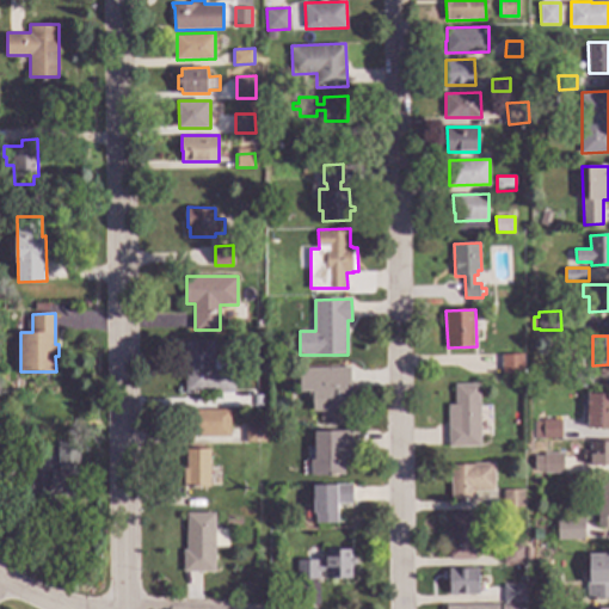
[(215,360),(229,360),(229,369),(234,369),(235,392),(185,393),(184,342),(214,340),(215,360)]
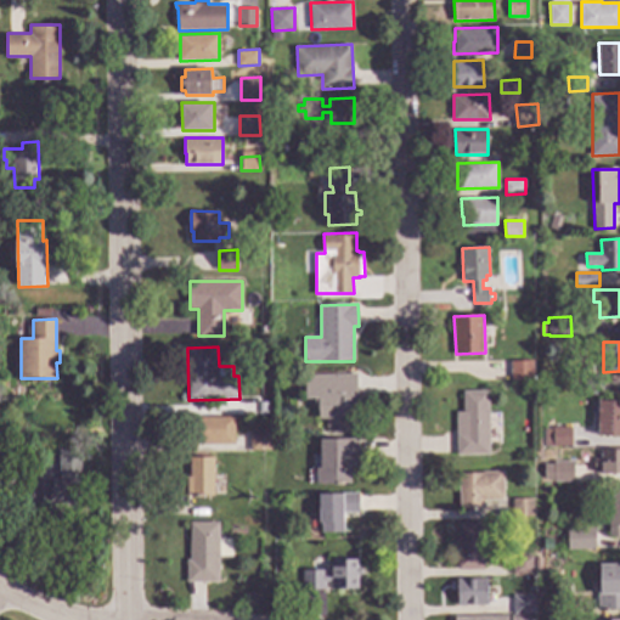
[(535,378),(512,379),(512,361),(534,360),(535,378)]
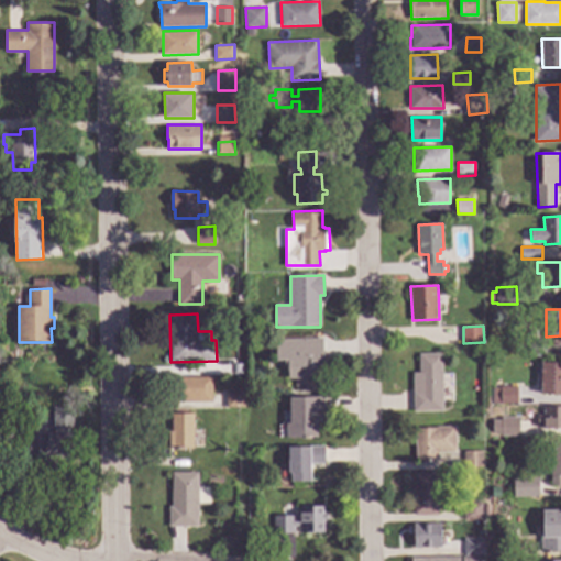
[(323,378),(320,378),(320,391),(297,391),(297,378),(288,378),(288,366),(286,366),(286,360),(277,360),(276,339),(322,338),(323,378)]
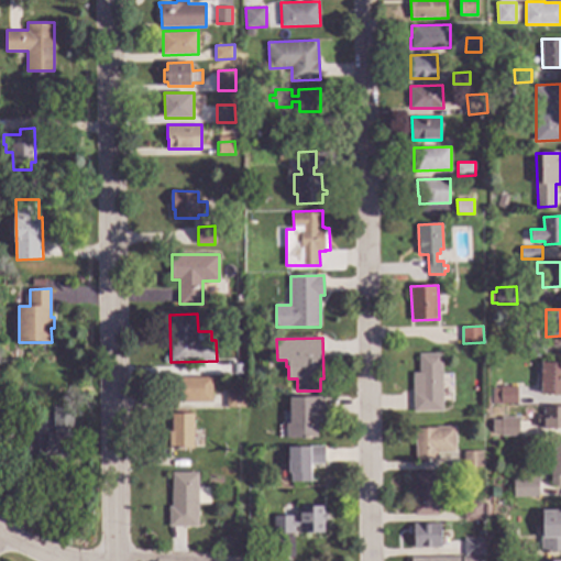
[(444,410),(414,411),(414,372),(420,372),(420,353),(443,353),(444,410)]
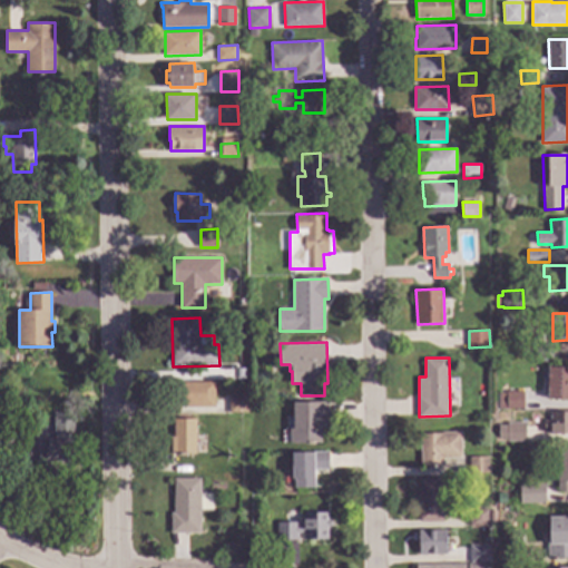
[(567,398),(548,398),(548,392),(546,392),(546,372),(548,372),(548,366),(567,366),(567,398)]
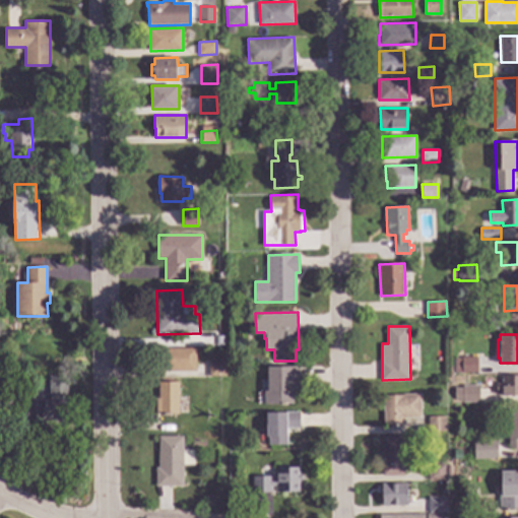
[(197,371),(158,371),(158,364),(158,347),(196,347),(197,371)]
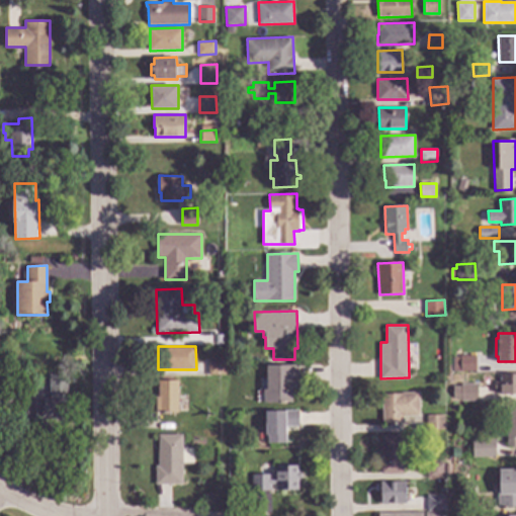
[(476,355),(477,371),(460,371),(460,355),(476,355)]
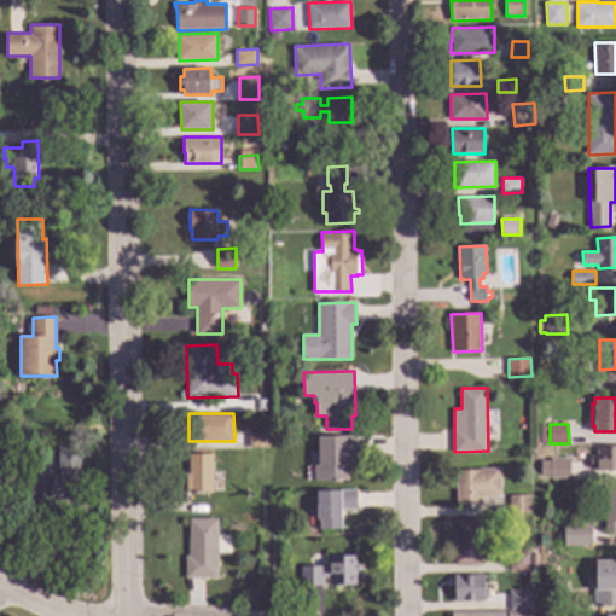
[(358,464),(349,464),(349,480),(315,481),(315,463),(319,463),(318,436),(356,435),(358,464)]
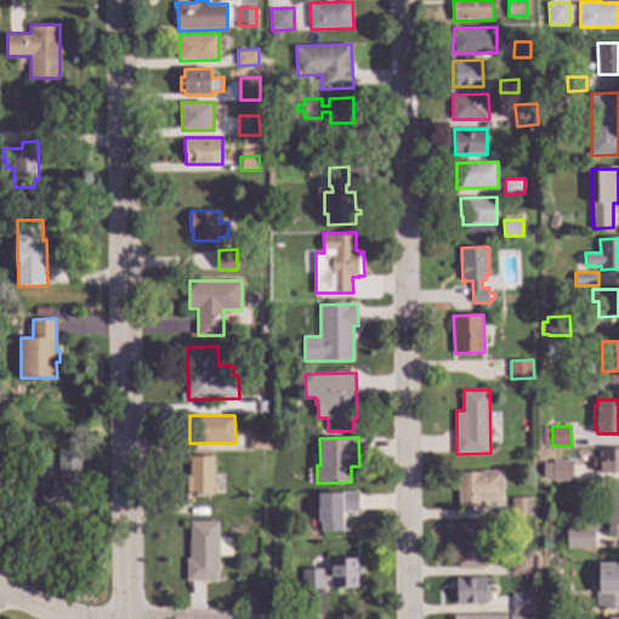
[(80,472),(74,472),(74,481),(80,481),(80,503),(54,503),(54,504),(43,504),(43,484),(52,484),(52,478),(61,478),(61,448),(80,448),(80,472)]
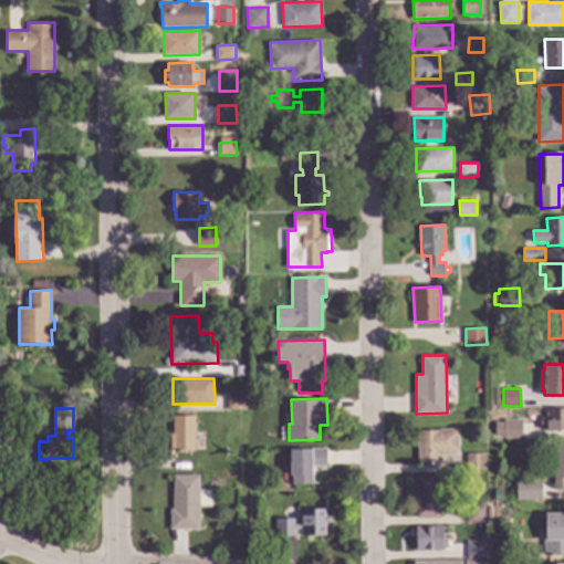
[(563,430),(547,431),(546,409),(563,408),(563,430)]
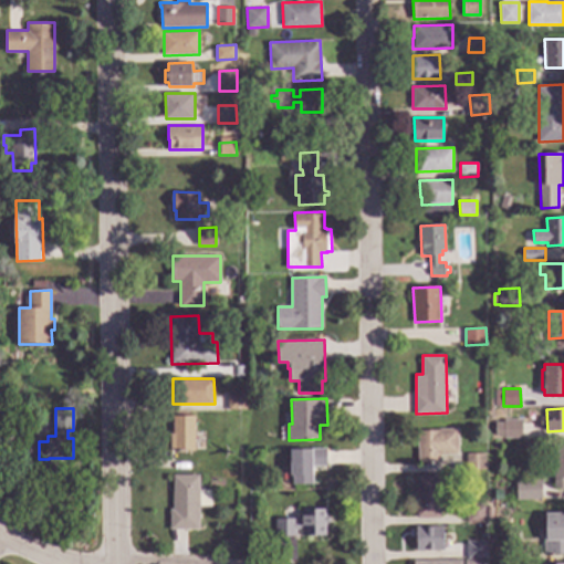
[(196,450),(171,450),(171,434),(174,434),(174,416),(195,416),(196,450)]
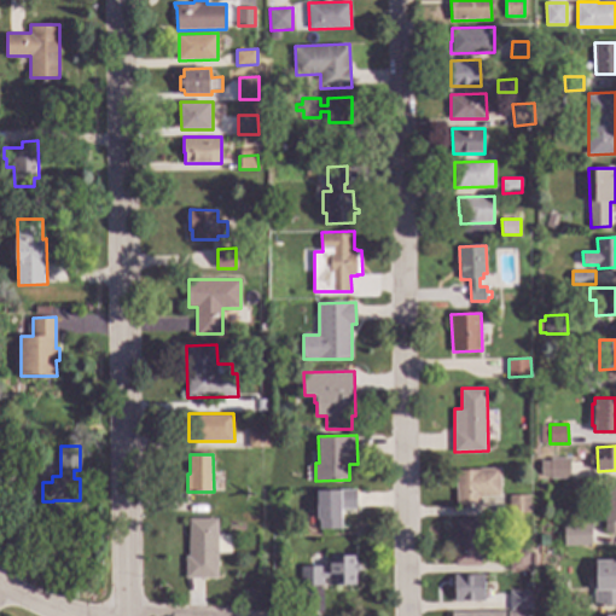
[(570,477),(550,477),(550,475),(540,474),(541,459),(551,460),(551,457),(570,457),(570,477)]
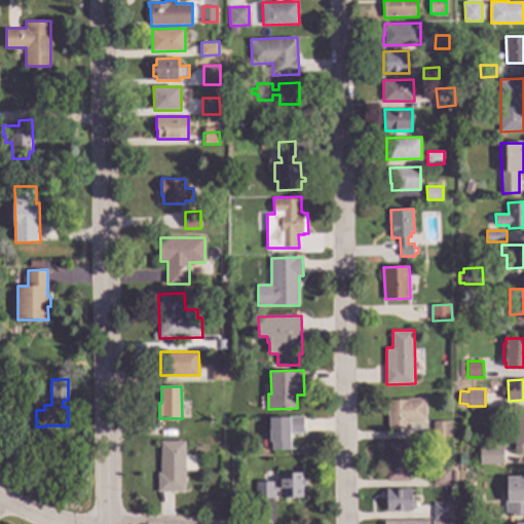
[(13,403),(9,409),(4,405),(8,399),(13,403)]
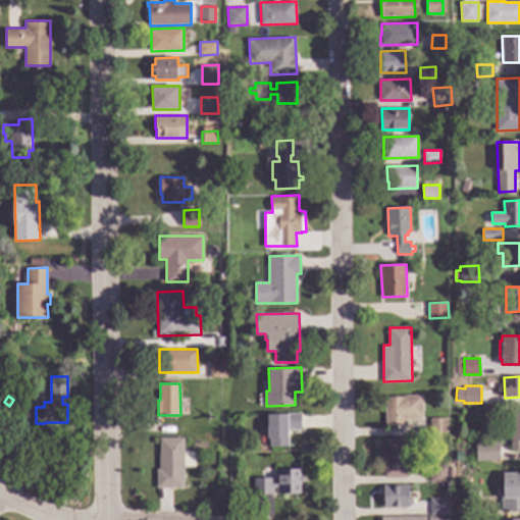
[(422,419),(407,419),(407,425),(386,425),(385,397),(422,396),(422,419)]
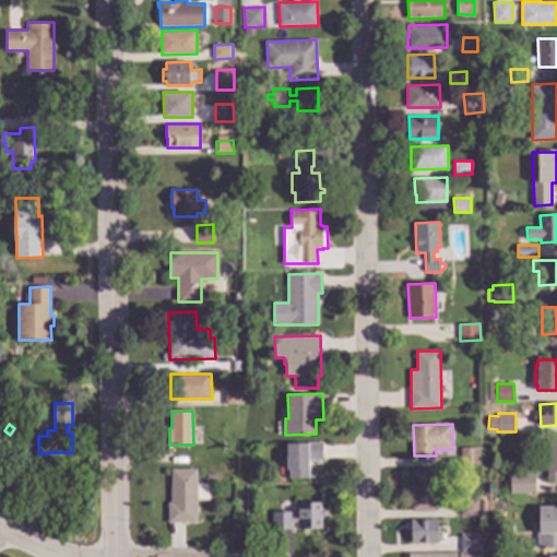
[(556,483),(547,483),(547,439),(556,439),(556,483)]
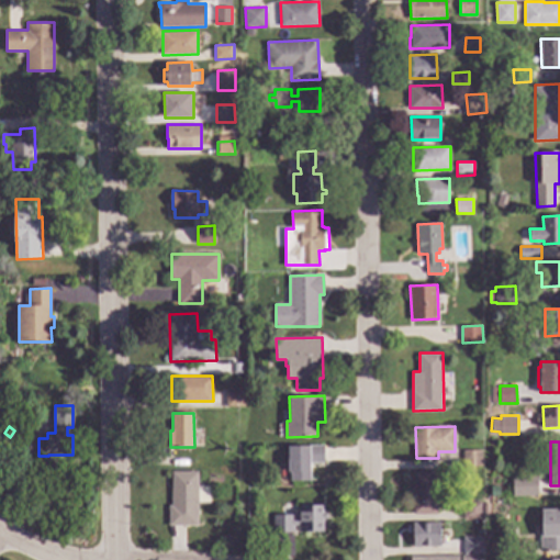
[(325,462),(311,462),(312,480),(292,481),(292,472),(290,472),(289,447),(324,445),(325,462)]
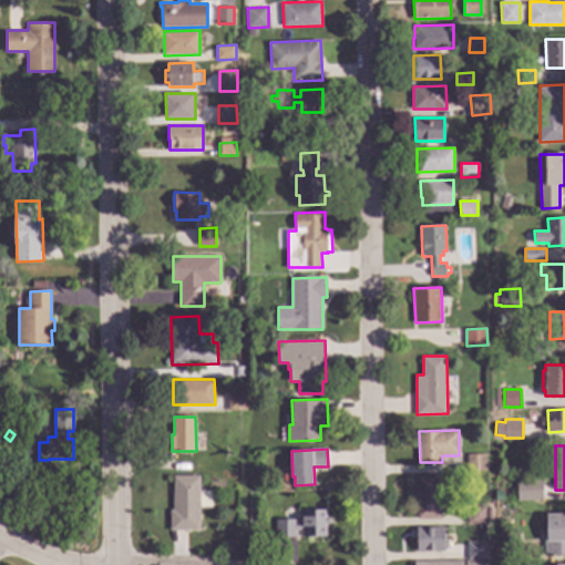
[(485,470),(468,470),(468,454),(485,454),(485,470)]
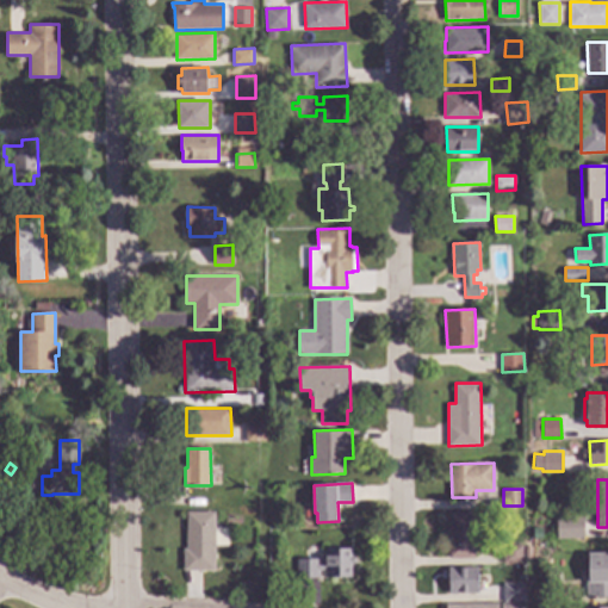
[(216,570),(184,571),(184,548),(187,548),(187,512),(215,512),(216,570)]
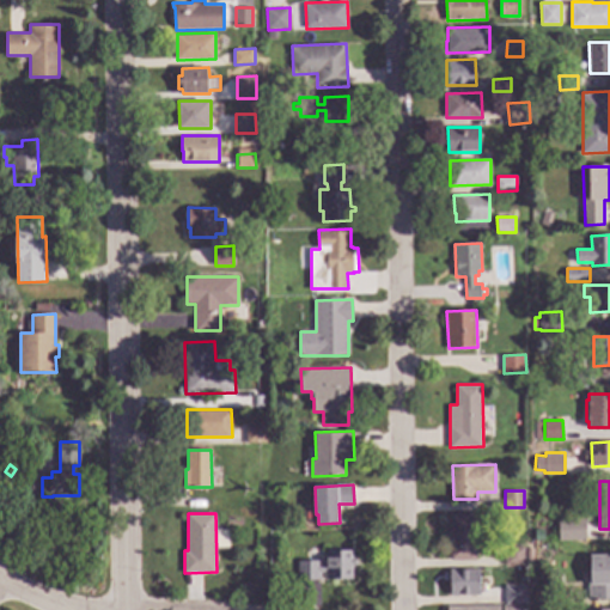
[(477,560),(451,560),(450,514),(476,514),(477,560)]
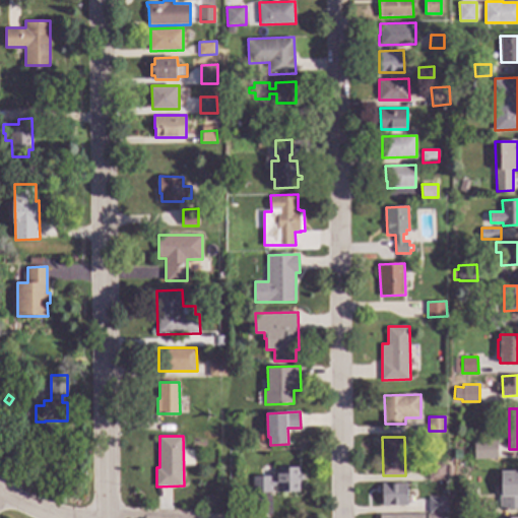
[(498,458),(475,459),(475,450),(481,450),(481,441),(498,440),(498,458)]
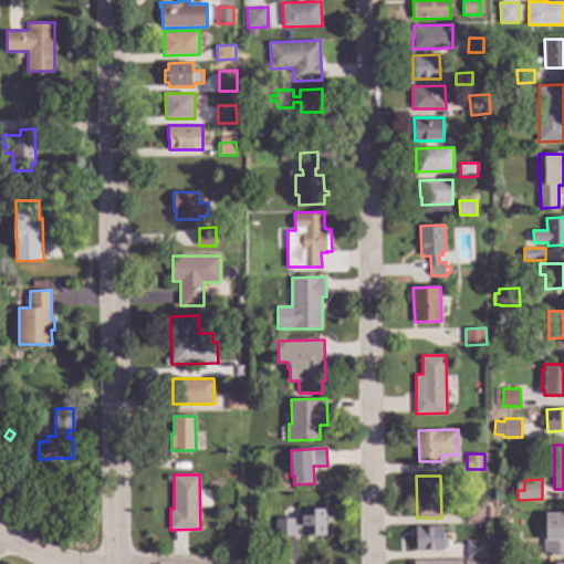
[(326,515),(330,515),(330,522),(326,522),(327,535),(303,535),(303,529),(298,529),(298,535),(278,536),(277,519),(296,518),(296,521),(303,521),(303,509),(326,508),(326,515)]
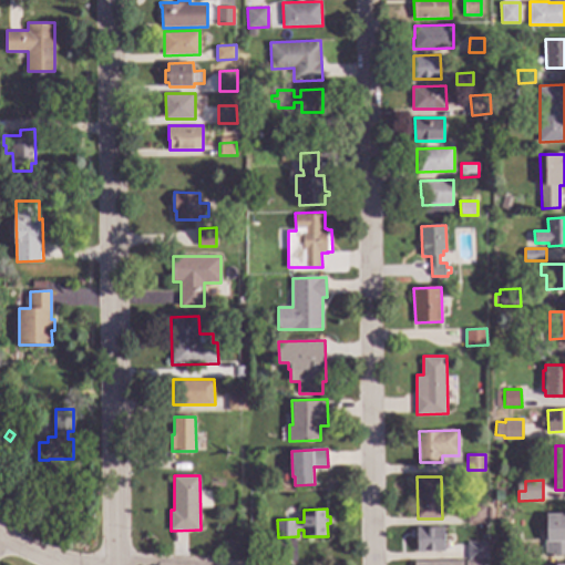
[(564,555),(546,556),(546,514),(564,513),(564,555)]
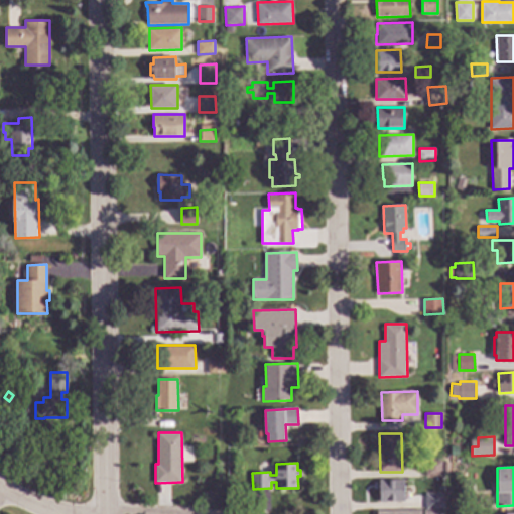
[(404,502),(380,502),(380,480),(404,479),(404,502)]
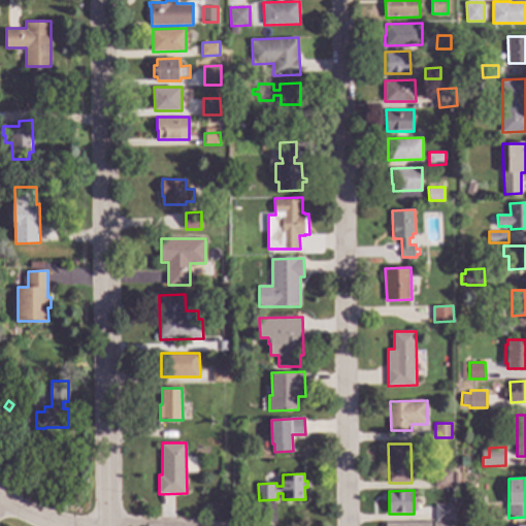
[(454,521),(436,521),(435,504),(453,504),(454,521)]
